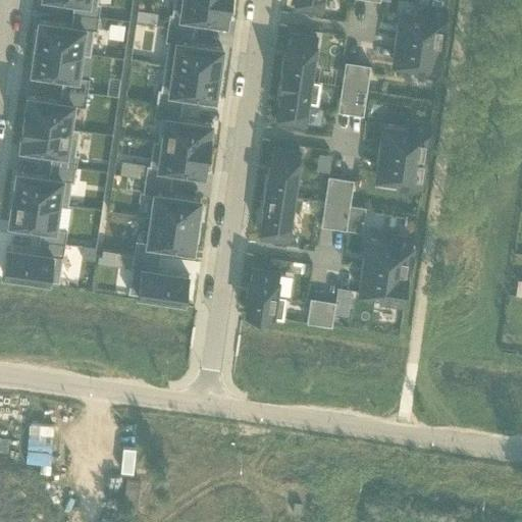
[(73,0),(71,12),(98,16),(100,2),(98,2),(98,0),(73,0)]
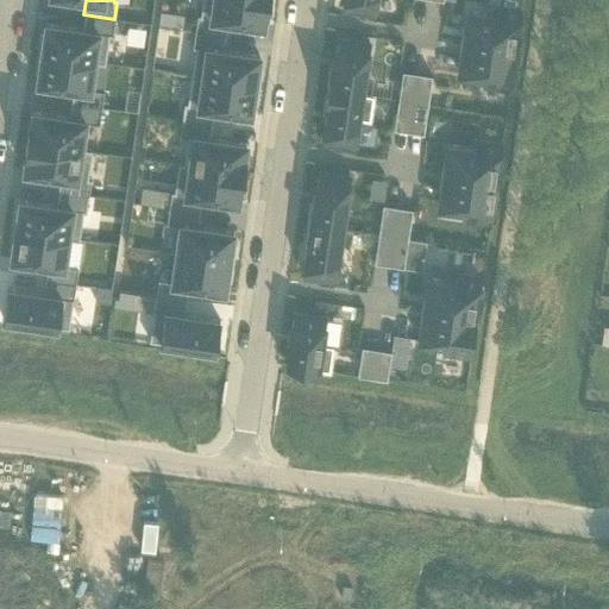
[(198,14),(195,31),(225,36),(227,20),(263,26),(265,12),(268,12),(269,0),(201,0),(200,14),(198,14)]
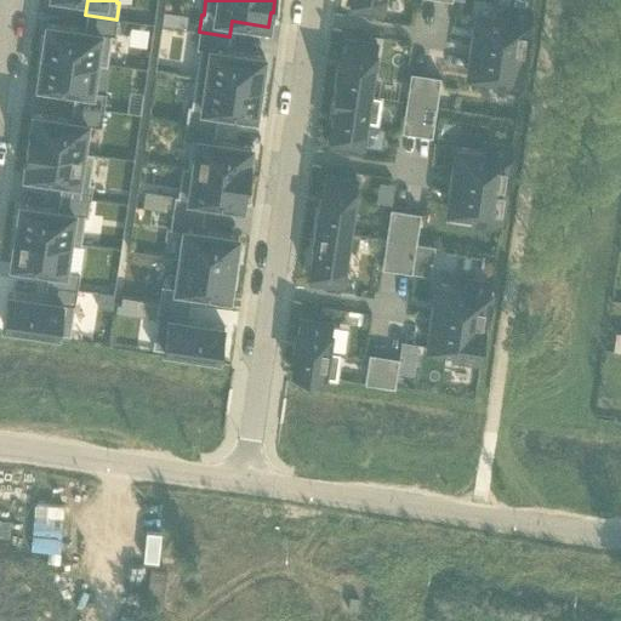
[(351,0),(349,9),(381,13),(382,0),(351,0)]
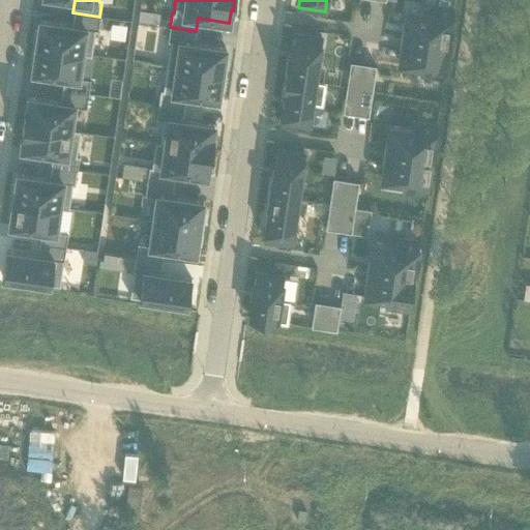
[(407,9),(403,36),(448,42),(453,8),(431,5),(430,12),(407,9)]
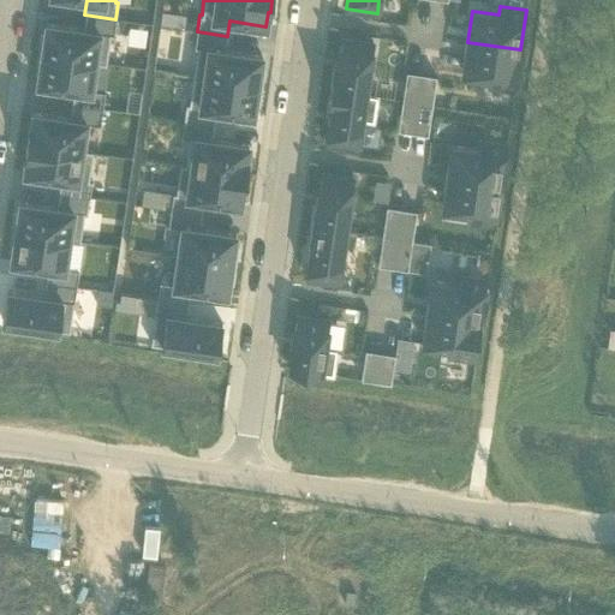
[(41,35),(37,54),(95,63),(106,65),(111,35),(113,36),(115,19),(84,15),(83,29),(47,24),(45,35),(41,35)]
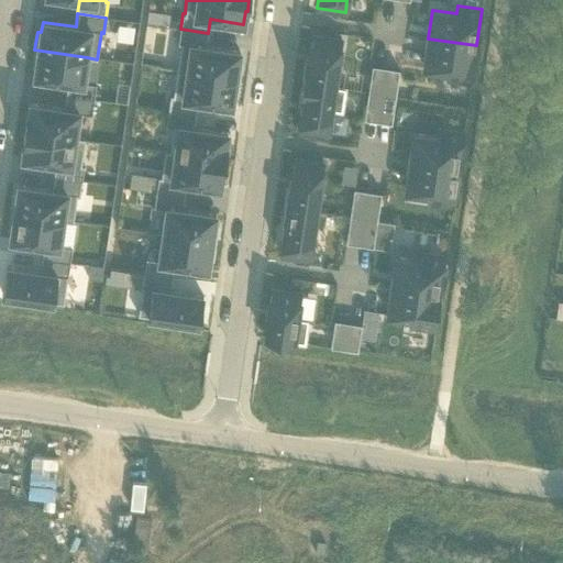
[(180,44),(177,69),(239,79),(241,63),(238,62),(239,51),(206,46),(208,33),(180,29),(178,44),(180,44)]
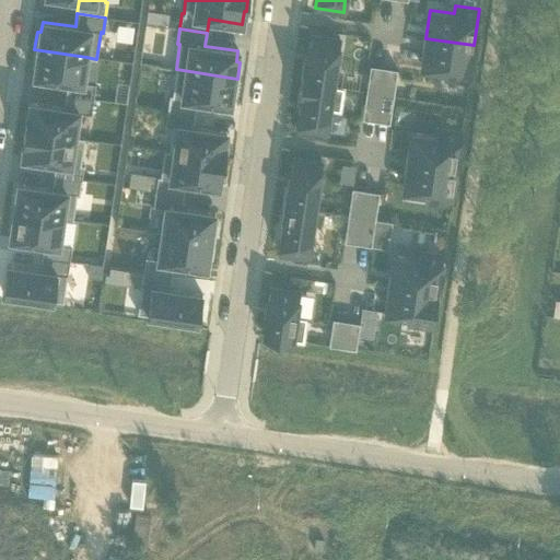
[(303,62),(301,82),(333,88),(333,86),(339,39),(311,35),(307,63),(303,62)]
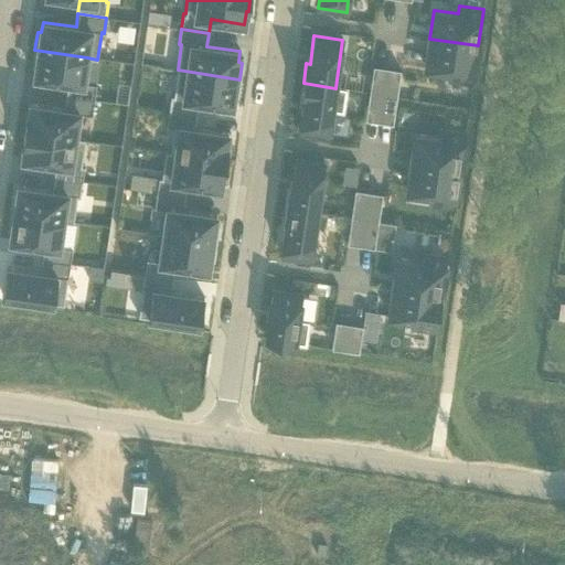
[(429,39),(425,67),(449,71),(448,78),(472,82),(478,45),(429,39)]
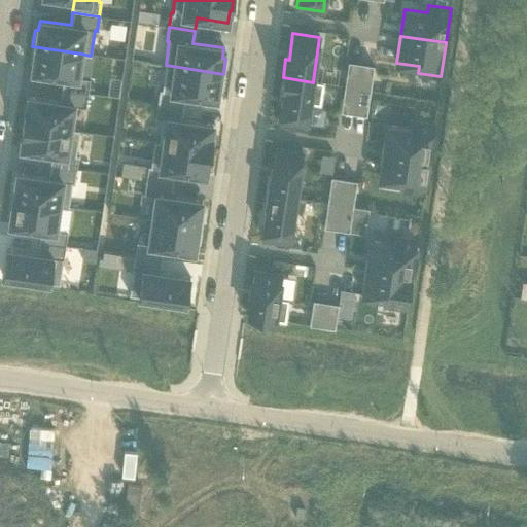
[(32,46),(30,61),(34,62),(32,72),(63,76),(61,89),(88,93),(90,78),(77,76),(81,54),(32,46)]
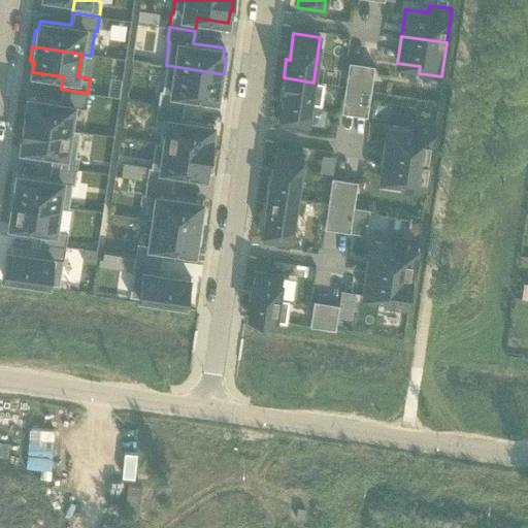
[(349,62),(344,87),(358,89),(361,63),(349,62)]
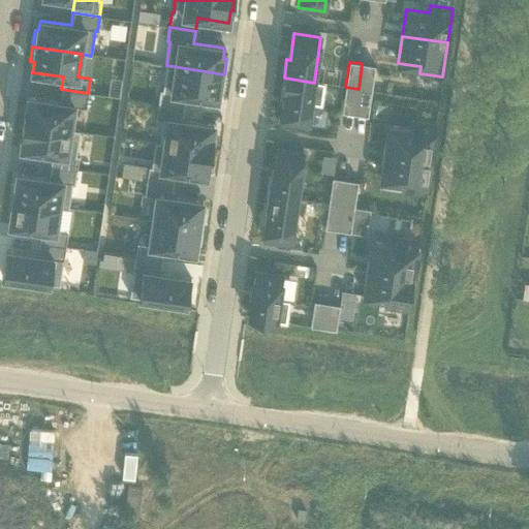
[(362,63),(359,89),(371,91),(375,65),(362,63)]
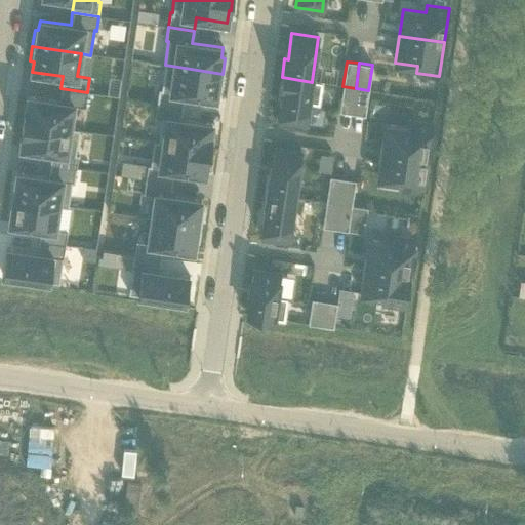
[(159,88),(157,103),(183,107),(185,94),(215,98),(217,88),(220,89),(223,74),(165,65),(161,88),(159,88)]
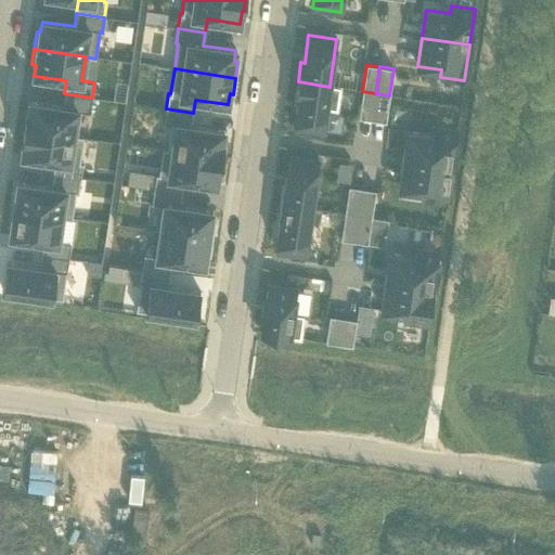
[(298,102),(295,130),(322,133),(326,108),(336,110),(340,87),(330,86),(330,87),(298,81),(295,101),(298,102)]
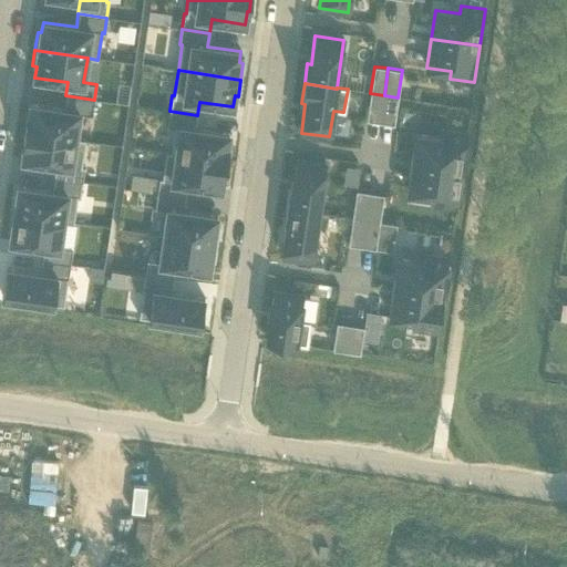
[(370,93),(367,121),(380,123),(384,95),(370,93)]
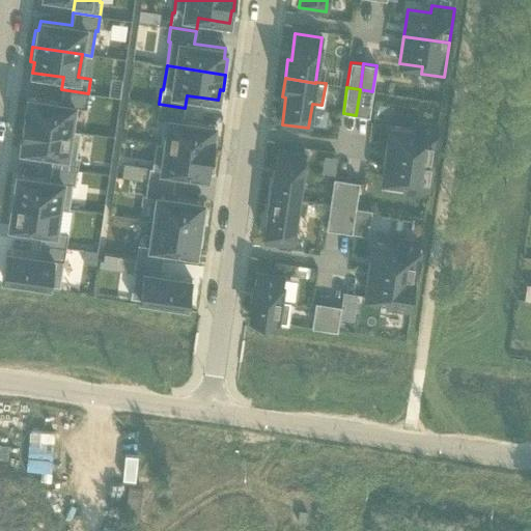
[(25,110),(23,122),(71,129),(74,106),(86,108),(88,93),(61,89),(60,103),(29,98),(27,110),(25,110)]
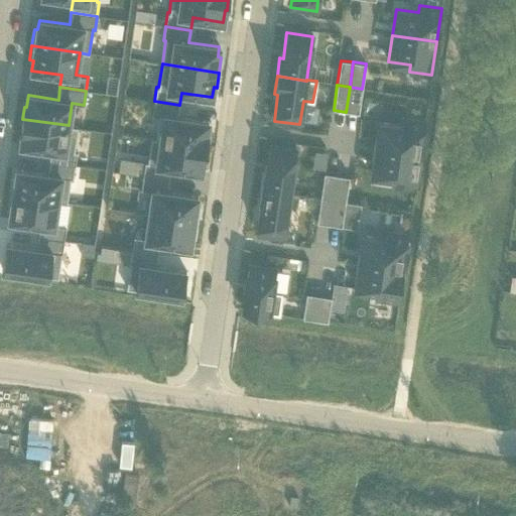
[(350,87),(346,112),(358,114),(362,89),(350,87)]
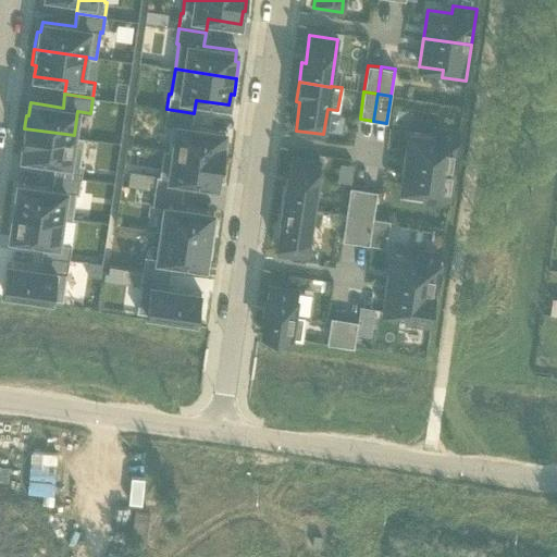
[(166,109),(164,124),(172,125),(169,149),(169,150),(223,159),(224,145),(223,145),(224,132),(192,126),(194,113),(166,109)]
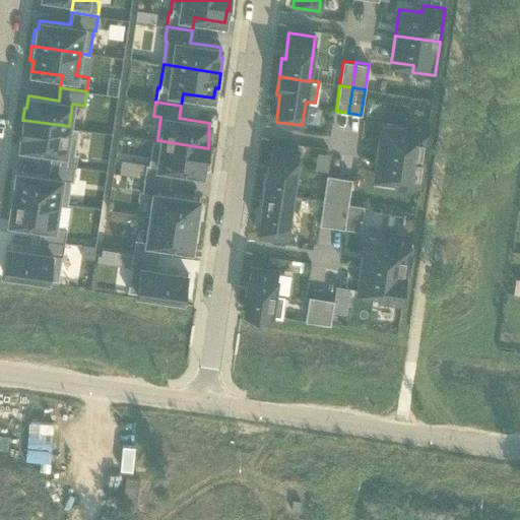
[(382,123),(378,149),(423,156),(428,123),(405,119),(404,127),(382,123)]
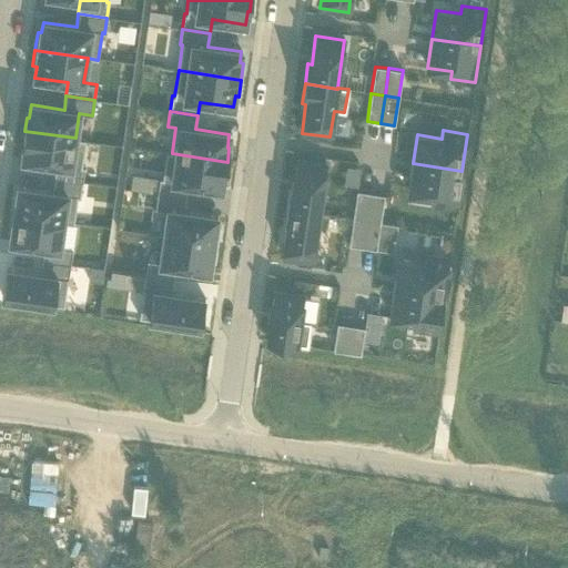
[(24,146),(22,160),(56,164),(53,178),(82,182),(84,166),(82,166),(87,140),(75,138),(24,131),(22,146),(24,146)]
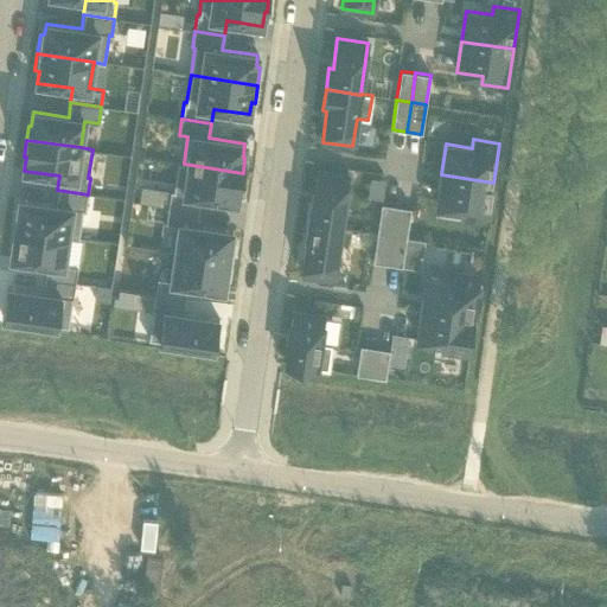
[(171,190),(168,206),(198,211),(200,197),(236,202),(238,187),(241,187),(243,173),(184,164),(184,163),(178,161),(173,191),(171,190)]
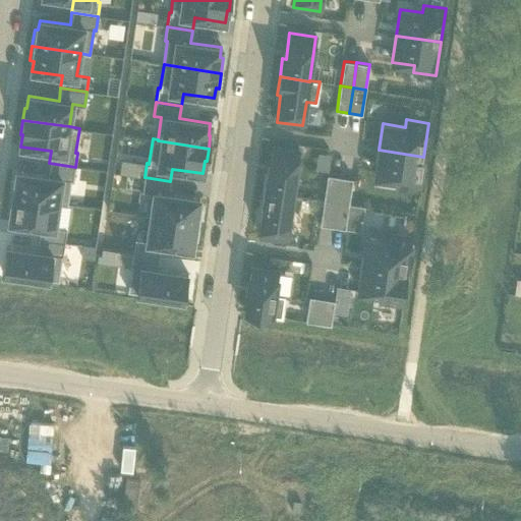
[(266,172),(263,190),(292,195),(299,151),(273,147),(269,172),(266,172)]
